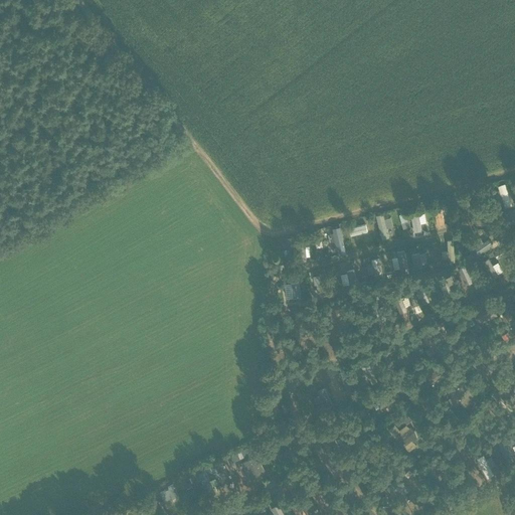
[(505,185),(498,187),(500,193),(504,203),(505,207),(512,205),(505,185)]
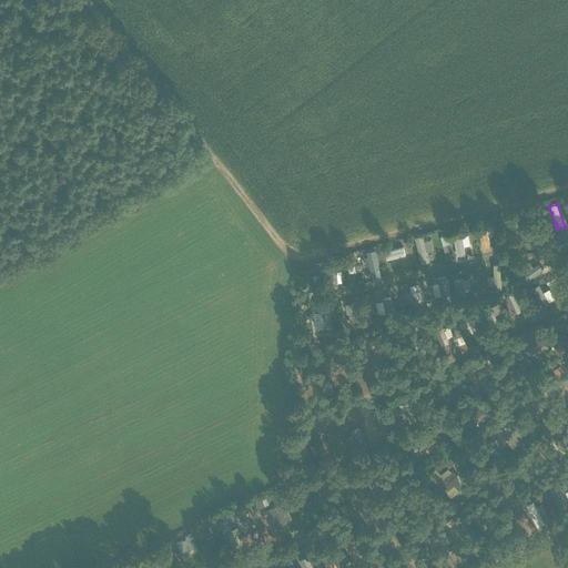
[(486,226),(478,229),(482,247),(489,246),(486,226)]
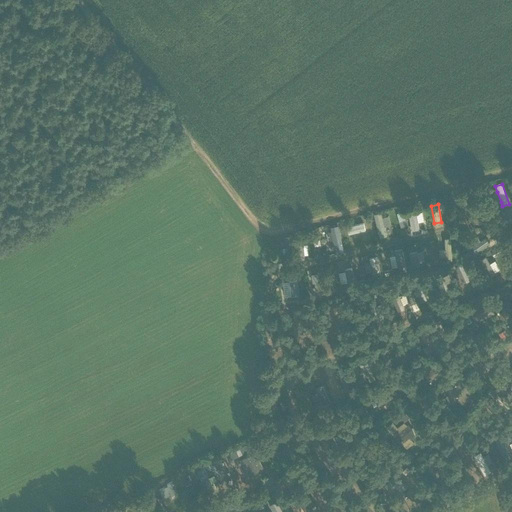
[(415,208),(407,209),(412,230),(419,229),(418,222),(416,213),(415,208)]
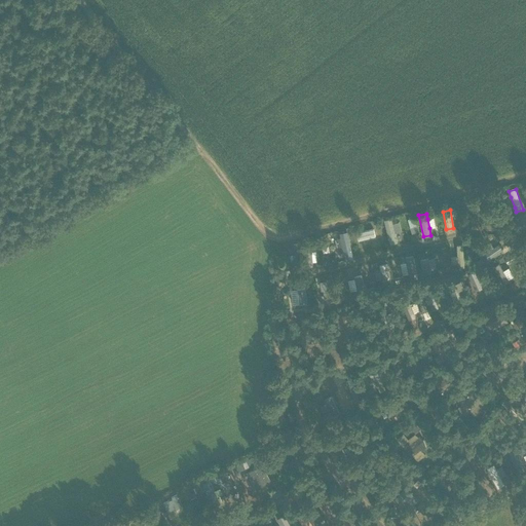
[(391,219),(384,221),(389,243),(397,242),(395,233),(392,224),(391,219)]
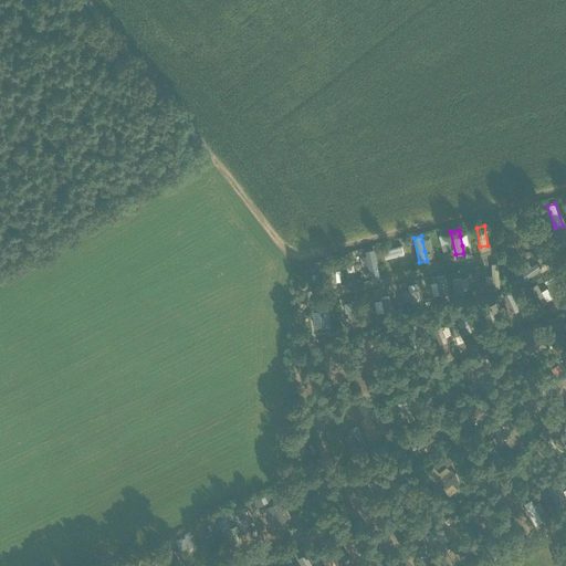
[(378,249),(383,269),(389,268),(386,248),(378,249)]
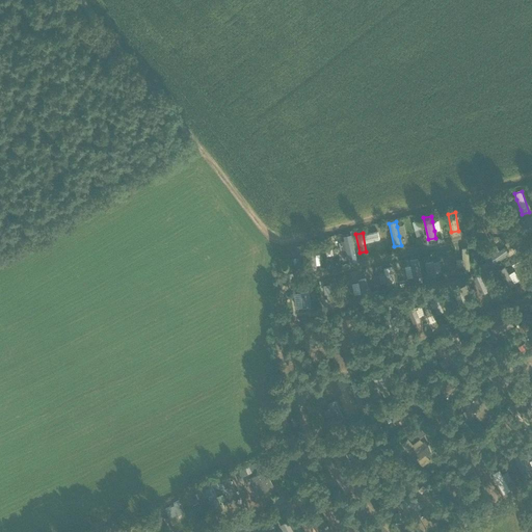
[(345,241),(340,242),(343,255),(348,254),(350,262),(356,261),(351,236),(344,237),(345,241)]
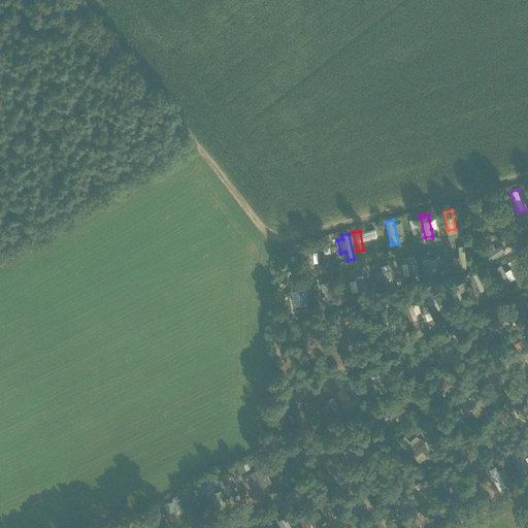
[(311,244),(304,245),(306,267),(315,267),(314,263),(312,253),(311,244)]
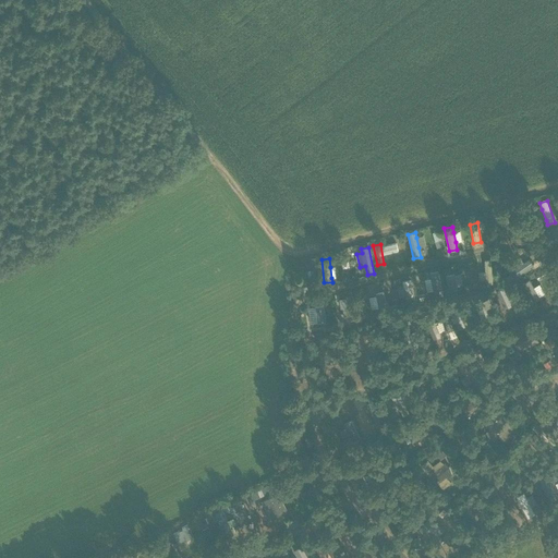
[(517,268),(513,270),(518,276),(533,266),(529,259),(523,263),(517,268)]
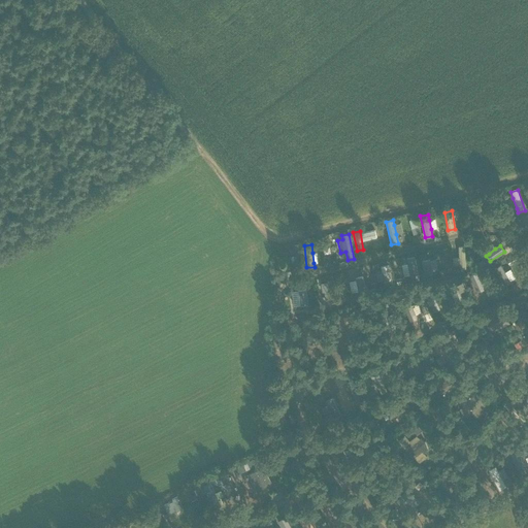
[(291,267),(286,267),(287,274),(301,273),(299,257),(290,258),(291,267)]
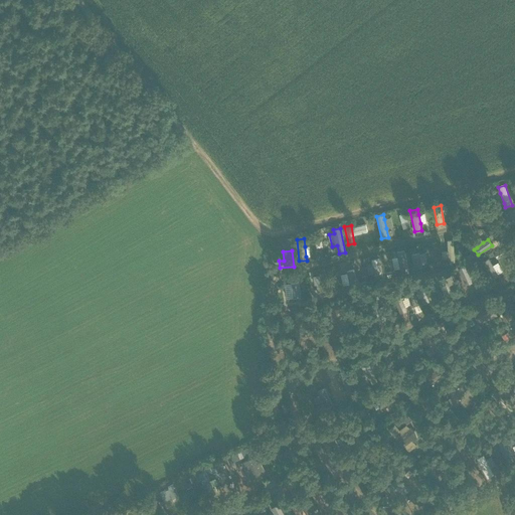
[(404,251),(397,252),(397,256),(400,269),(401,275),(408,273),(404,251)]
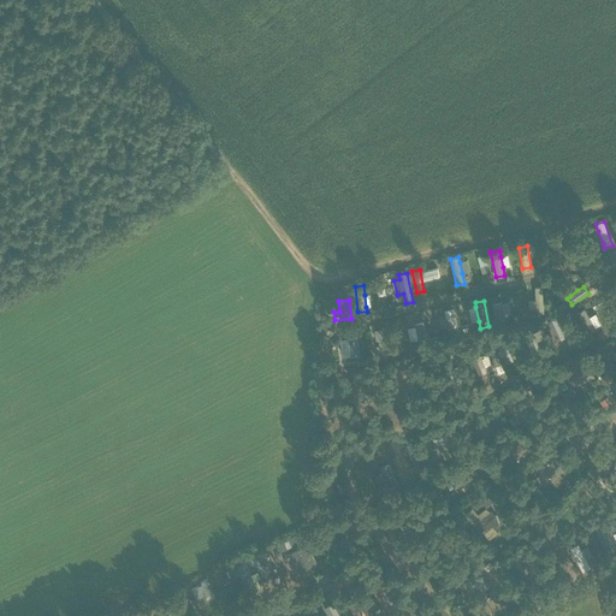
[(501,303),(492,304),(496,323),(504,320),(504,317),(501,303)]
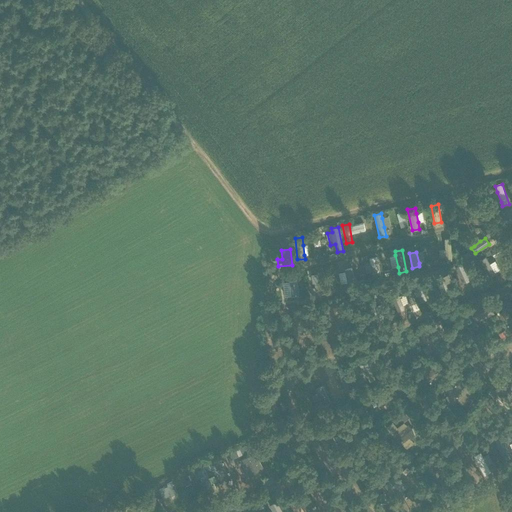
[(375,257),(369,258),(370,264),(372,273),(372,275),(379,274),(375,257)]
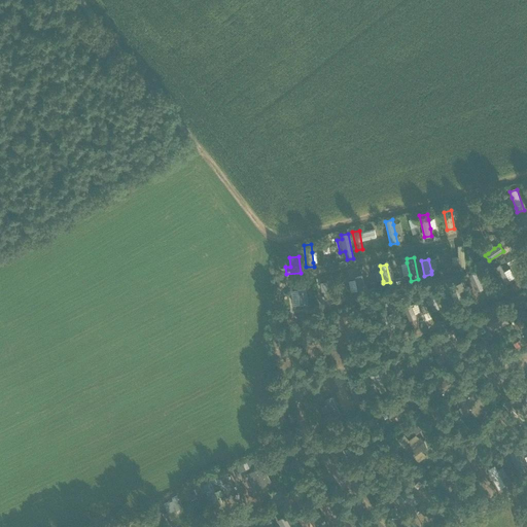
[(500,265),(493,269),(503,285),(510,281),(504,272),(500,265)]
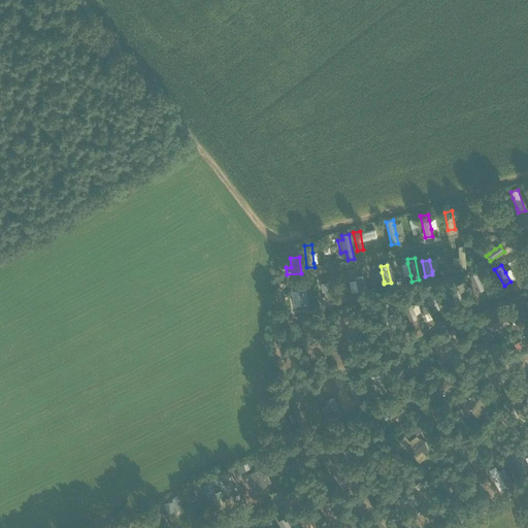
[(476,273),(470,276),(477,292),(484,290),(481,284),(477,276),(476,273)]
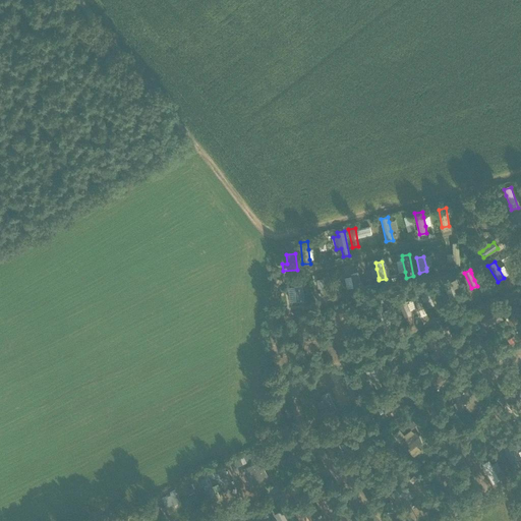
[(358,273),(351,275),(351,277),(353,287),(354,292),(361,290),(358,273)]
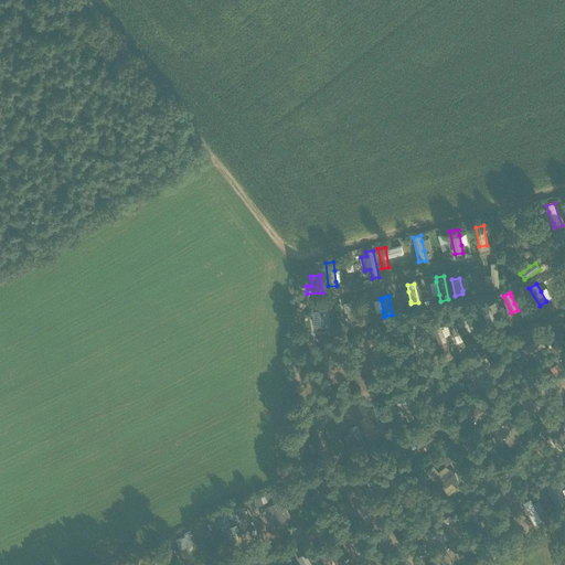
[(350,302),(343,304),(345,313),(348,312),(349,320),(359,319),(356,301),(350,302)]
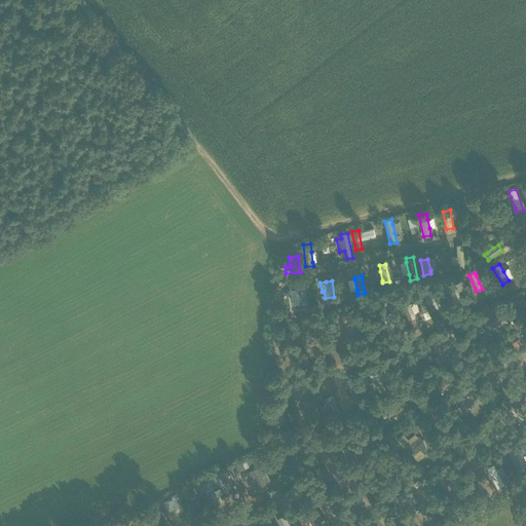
[(452,282),(446,285),(454,301),(460,298),(457,293),(454,286),(452,282)]
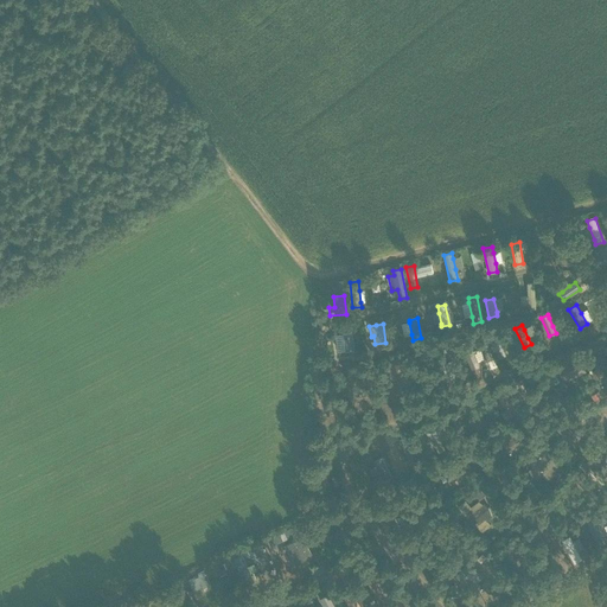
[(352,330),(343,331),(344,340),(346,357),(355,356),(352,330)]
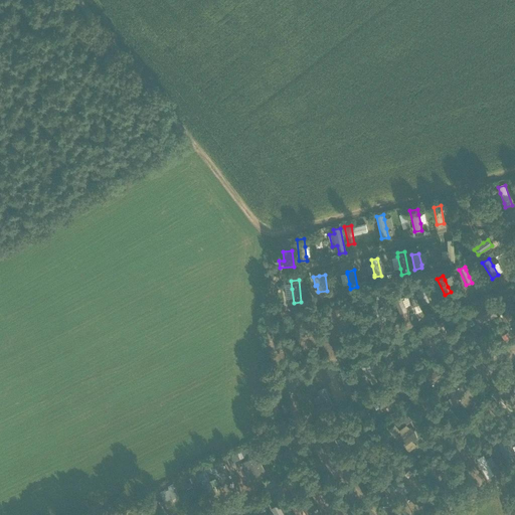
[(421,286),(415,289),(422,304),(428,301),(426,296),(422,289),(421,286)]
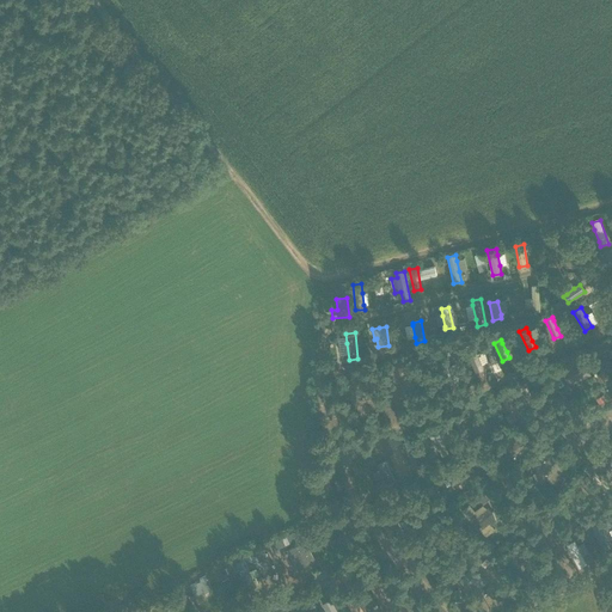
[(475,350),(467,353),(476,373),(483,369),(482,366),(477,354),(475,350)]
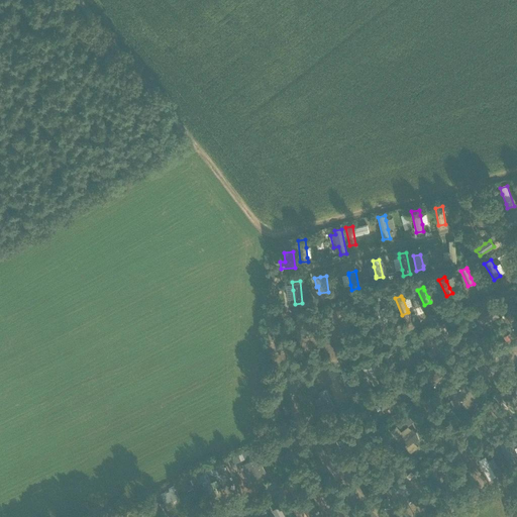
[(492,302),(476,310),(483,324),(499,316),(492,302)]
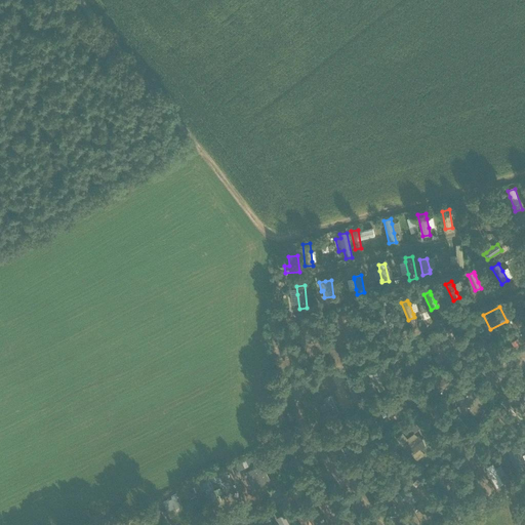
[(384,311),(377,314),(385,330),(391,327),(388,322),(385,315),(384,311)]
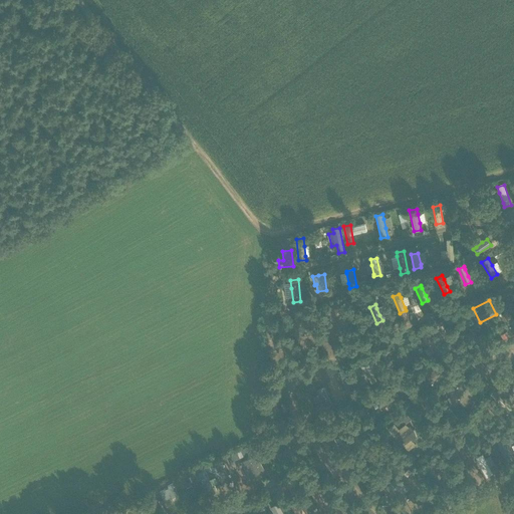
[(346,306),(332,312),(336,322),(350,316),(346,306)]
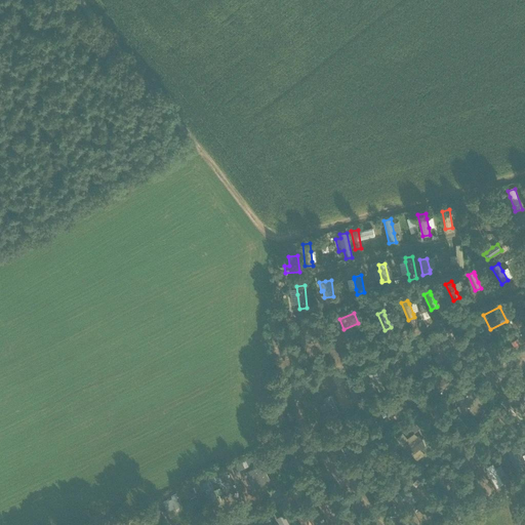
[(296,333),(299,342),(314,337),(311,328),(296,333)]
